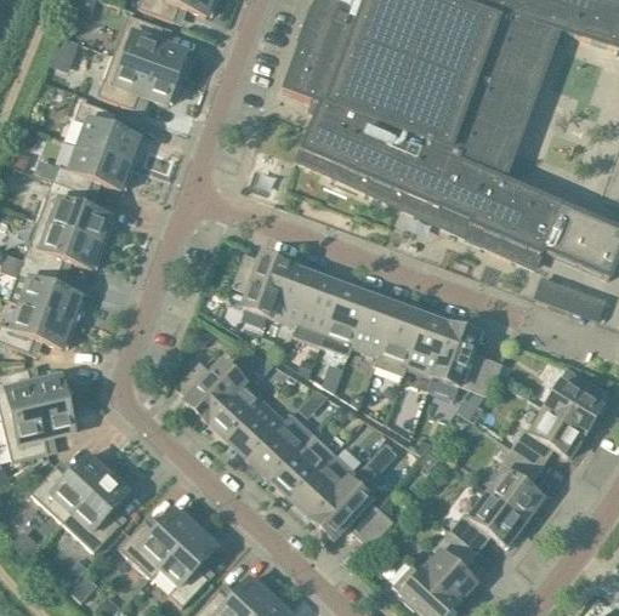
[(81,0),(79,6),(91,10),(95,0),(81,0)]
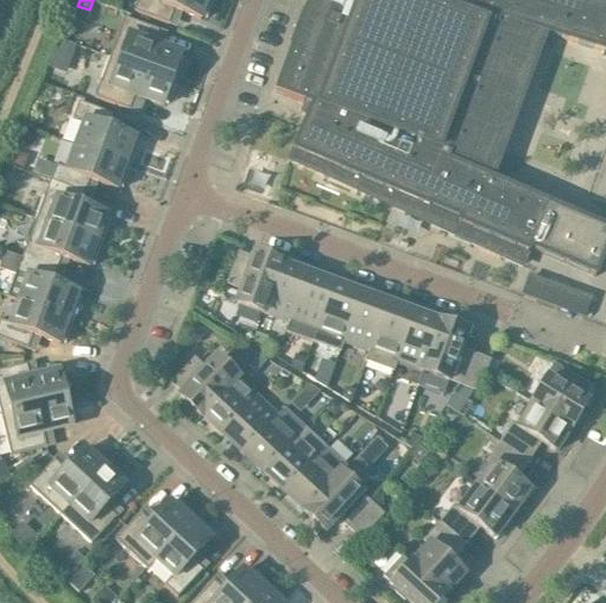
[(208,16),(214,0),(138,0),(134,8),(170,21),(175,7),(202,17),(203,13),(208,16)]
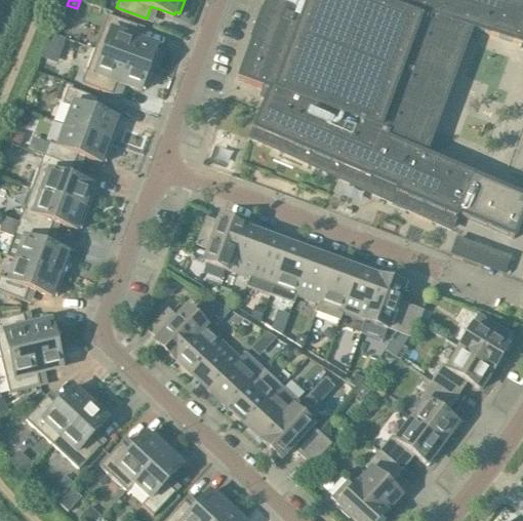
[(268,0),(266,5),(262,16),(258,26),(258,25),(254,36),(242,68),(243,68),(240,76),(239,76),(239,77),(263,86),(264,85),(271,88),(268,97),(267,97),(254,128),(253,128),(250,136),(258,139),(258,138),(263,141),(263,142),(272,146),(280,149),(281,149),(285,150),(284,151),(297,157),(297,158),(309,163),(310,161),(314,162),(313,163),(326,169),(326,170),(337,175),(338,173),(343,174),(342,175),(355,182),(355,183),(366,188),(367,184),(374,187),(374,188),(394,196),(392,202),(406,208),(406,207),(411,209),(410,210),(433,219),(433,218),(437,221),(437,222),(451,228),(456,216),(455,216),(457,211),(514,235),(513,236),(514,236),(522,216),(522,194),(426,154),(472,27),(522,42),(522,0),(268,0)]
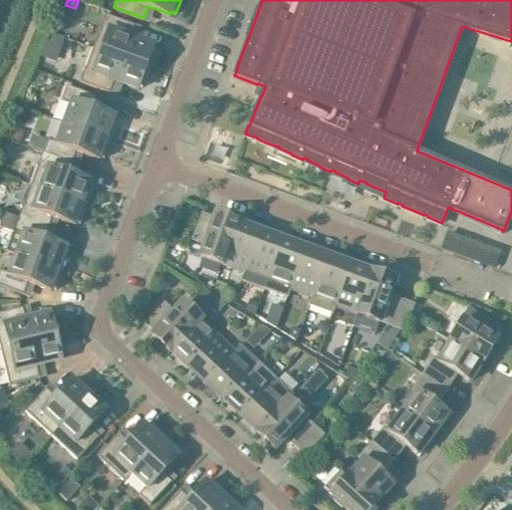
[(93,46),(150,67),(157,48),(152,47),(153,44),(131,35),(135,23),(105,12),(93,46)]
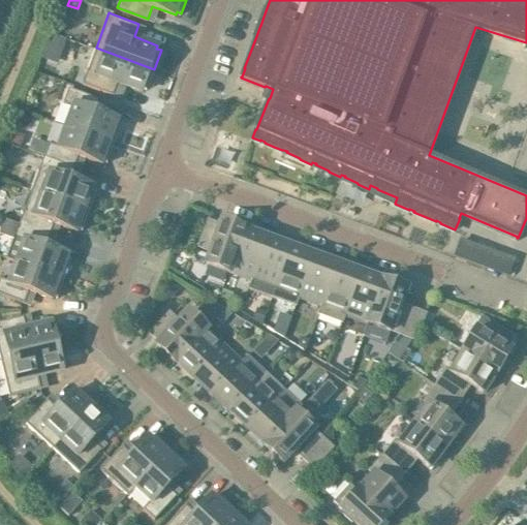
[(54,34),(52,41),(63,45),(66,38),(54,34)]
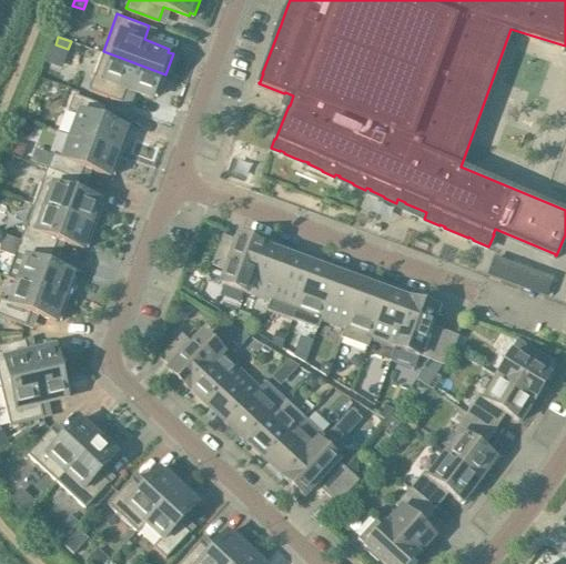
[(158,94),(165,74),(103,51),(89,89),(122,101),(127,87),(151,96),(153,92),(158,94)]
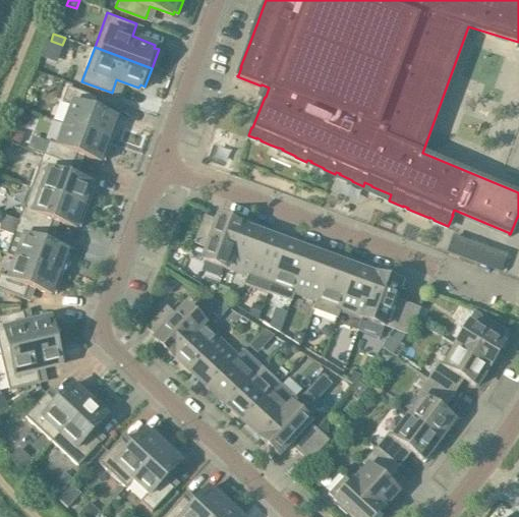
[(65,122),(113,139),(120,121),(115,119),(116,116),(94,108),(98,96),(68,84),(63,99),(72,103),(65,122)]
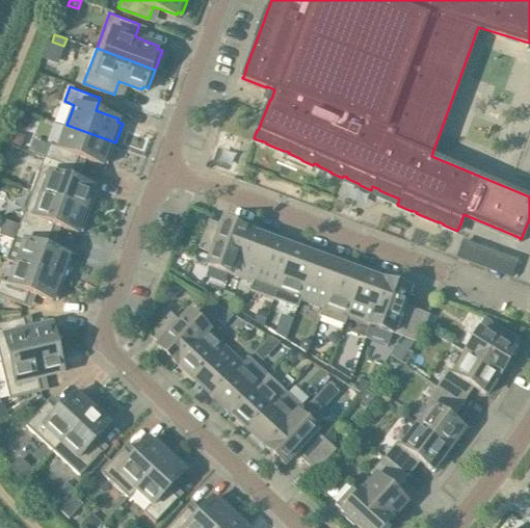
[(108,162),(115,142),(67,125),(59,146),(50,141),(45,155),(75,166),(79,155),(103,163),(104,160),(108,162)]
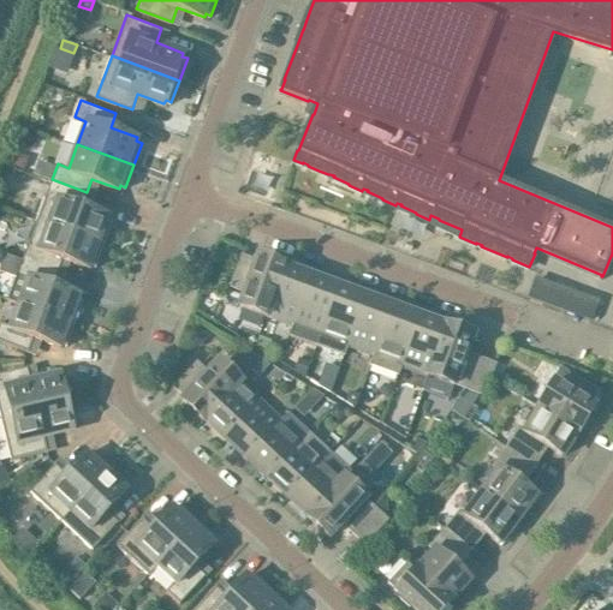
[(82,205),(87,192),(52,179),(37,219),(105,244),(113,221),(107,220),(108,216),(82,205)]
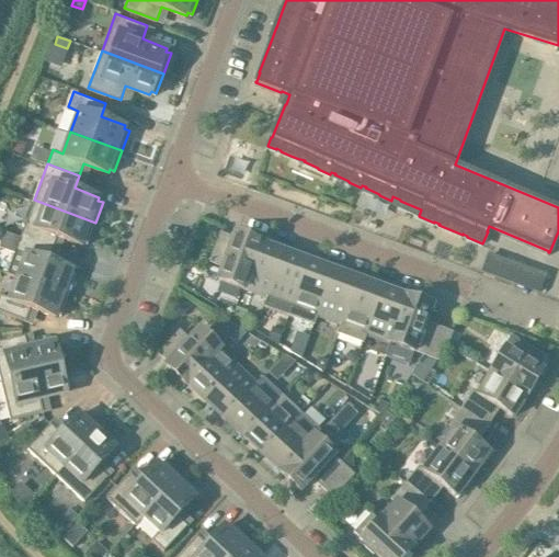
[(88,242),(95,223),(34,200),(21,236),(53,248),(57,235),(82,243),(83,240),(88,242)]
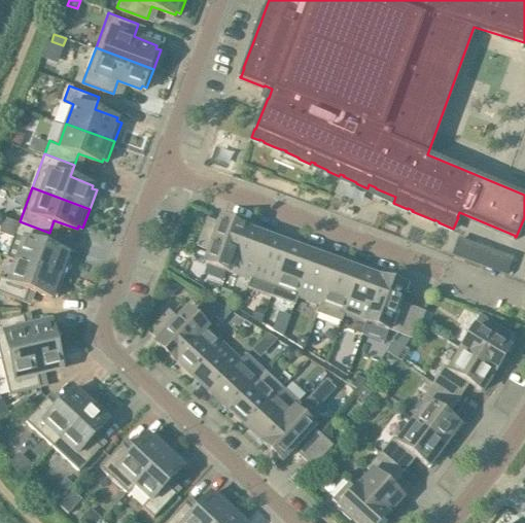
[(243,233),(245,225),(222,217),(220,222),(208,217),(199,244),(211,248),(206,262),(228,270),(242,233),(243,233)]
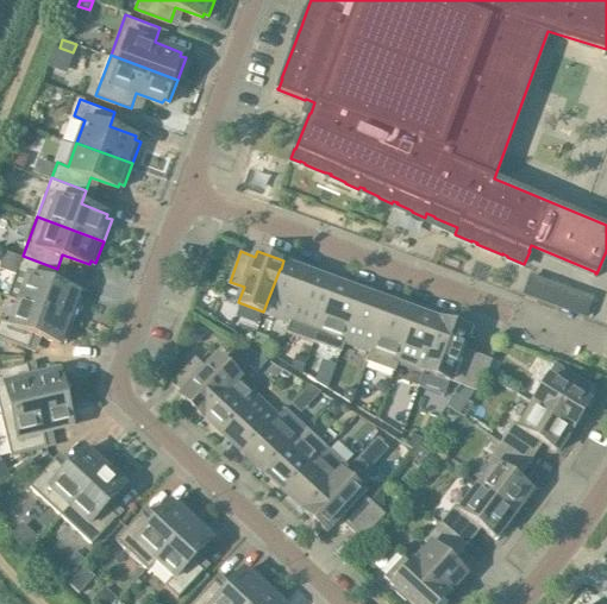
[(52,282),(57,269),(23,256),(17,271),(27,275),(19,299),(75,319),(83,296),(77,295),(79,291),(52,282)]
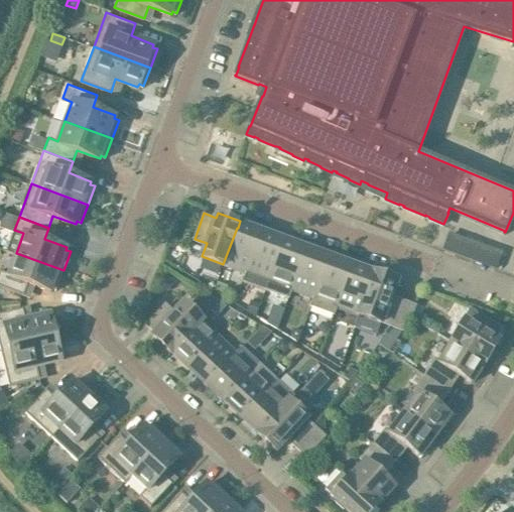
[(252,233),(238,228),(237,228),(223,264),(224,265),(225,263),(247,271),(259,236),(260,236),(262,232),(253,229),(252,233)]
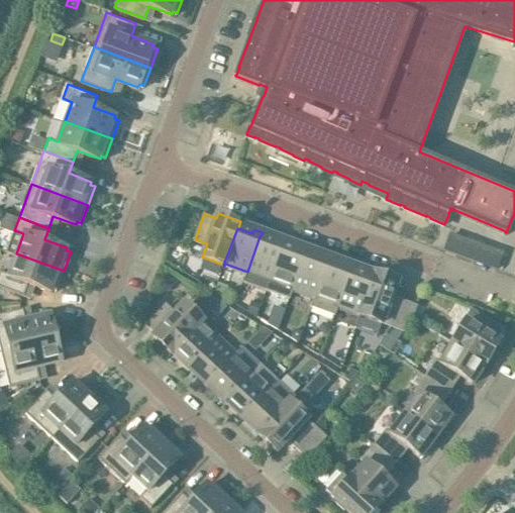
[(497,267),(502,251),(450,233),(445,248),(476,259),(476,260),(497,267)]
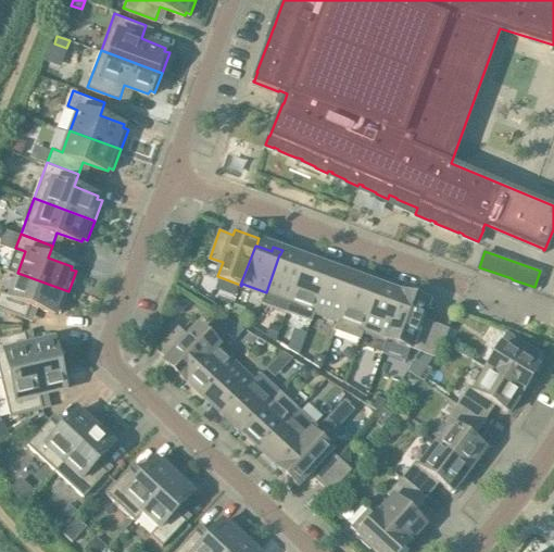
[(287,311),(304,263),(305,264),(306,259),(298,255),(296,260),(280,254),(279,254),(266,292),(262,301),(287,311)]
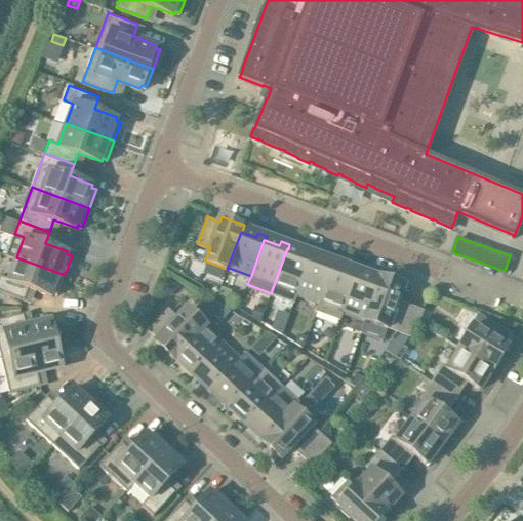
[(303,254),(288,249),(287,248),(271,293),(293,302),(310,257),(311,257),(313,252),(304,249),(303,254)]
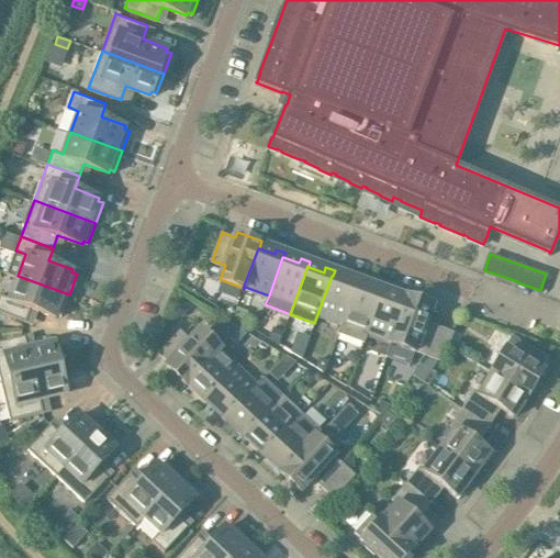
[(62,314),(69,294),(18,276),(10,297),(0,292),(0,310),(26,321),(31,307),(56,316),(57,313),(62,314)]
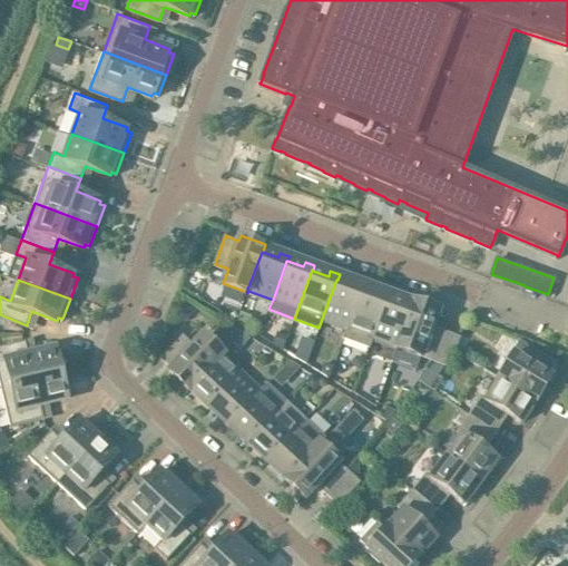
[(353,285),(338,280),(336,280),(319,328),(320,328),(323,318),(346,327),(343,337),(344,337),(362,289),(363,289),(364,283),(355,280),(353,285)]
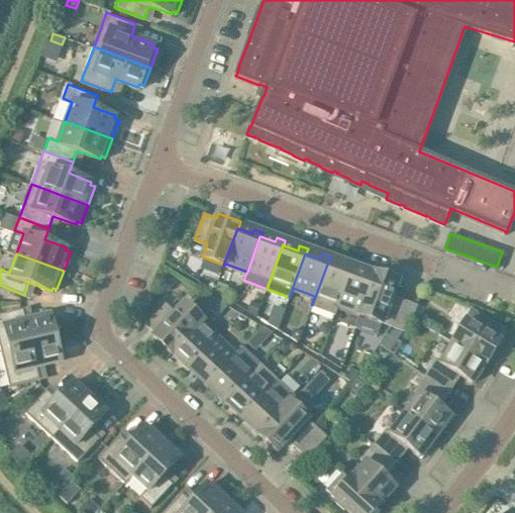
[(343,267),(329,262),(328,262),(312,305),(334,314),(350,270),(351,270),(353,266),(344,263),(343,267)]
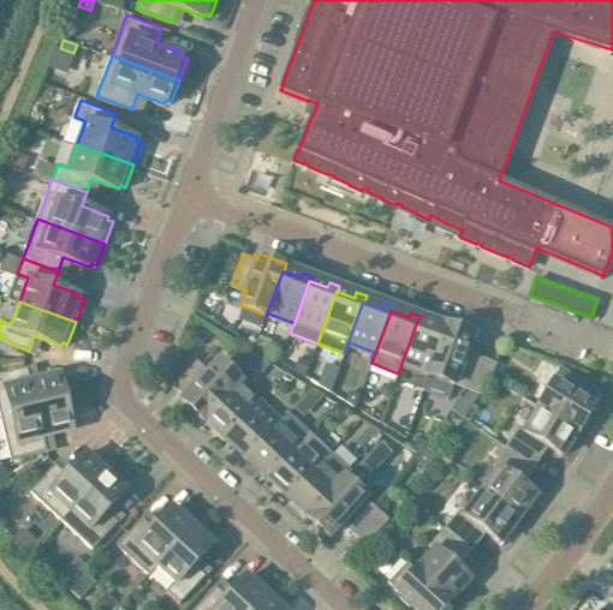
[(434,327),(418,321),(417,321),(398,374),(399,374),(404,363),(428,372),(428,374),(429,375),(447,322),(446,322),(446,324),(436,322),(434,327)]
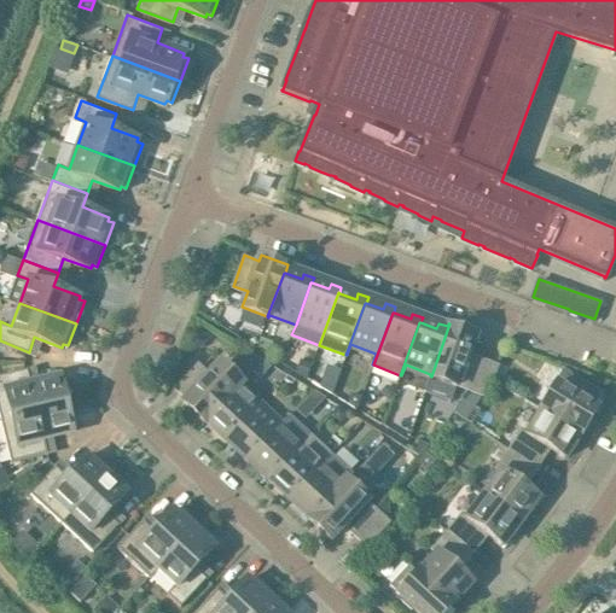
[(431,377),(425,390),(452,400),(457,386),(458,384),(471,389),(482,358),(469,352),(476,333),(449,323),(431,377)]
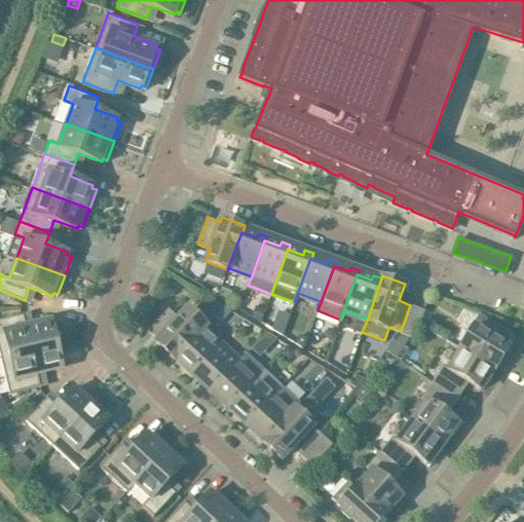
[(222,285),(219,293),(228,297),(231,289),(222,285)]
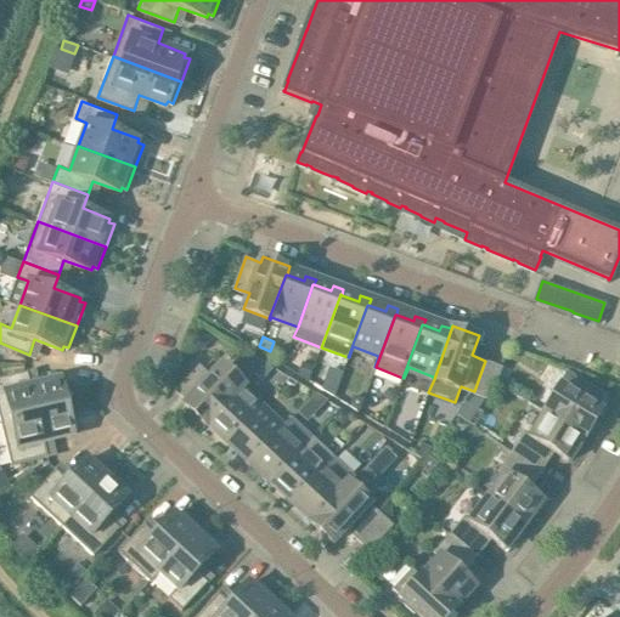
[(251,352),(243,361),(253,371),(263,360),(251,352)]
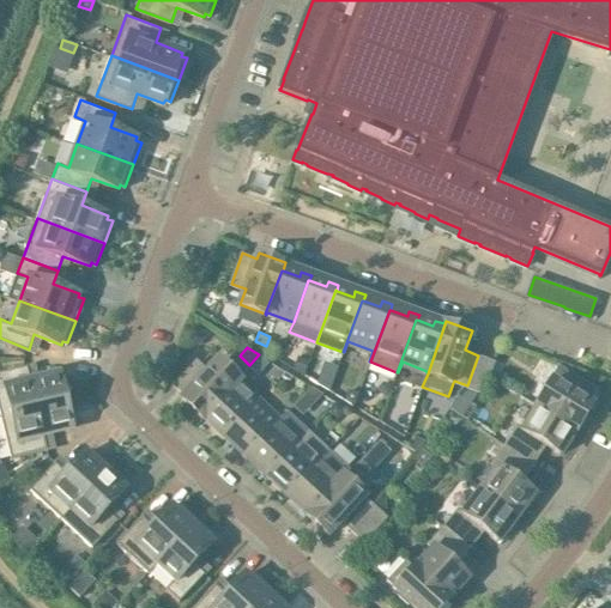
[(300,354),(295,366),(306,371),(310,359),(300,354)]
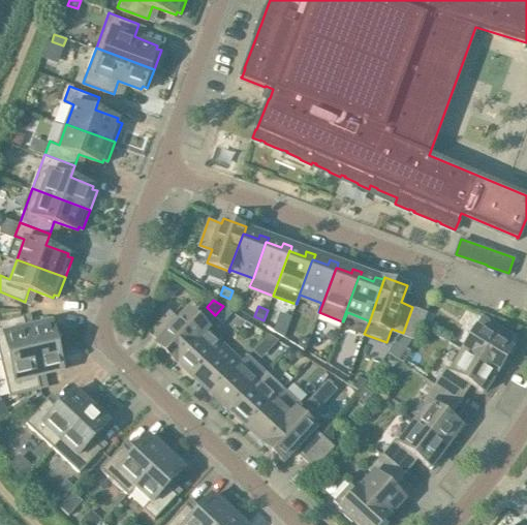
[(225,307),(220,312),(229,320),(235,315),(225,307)]
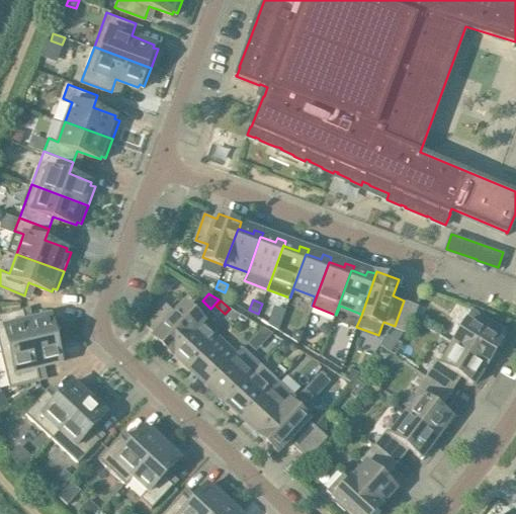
[(408,331),(413,316),(417,305),(404,301),(395,326),(405,329),(408,331)]
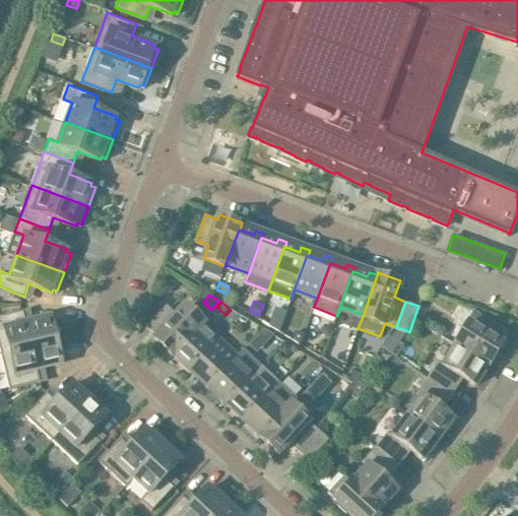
[(177,348),(203,320),(186,304),(177,315),(167,306),(148,325),(157,334),(154,338),(172,355),(177,349),(177,348)]
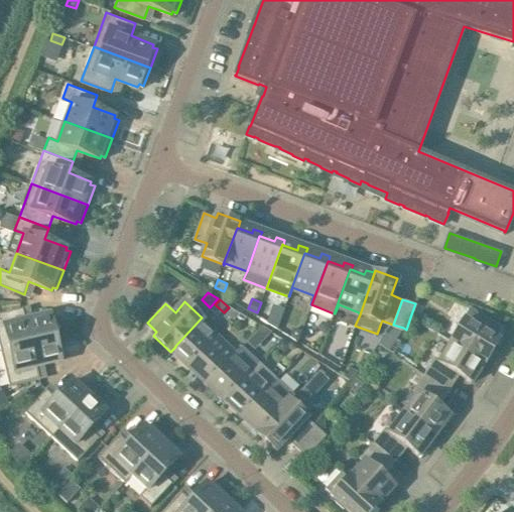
[(0,344),(1,350),(59,336),(55,315),(50,317),(49,314),(26,320),(23,306),(0,312),(0,344)]
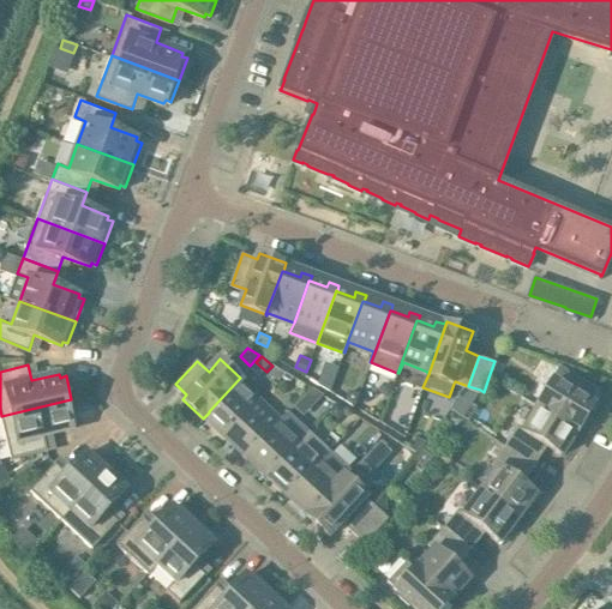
[(552,381),(538,404),(576,427),(576,428),(579,430),(593,405),(588,403),(597,389),(561,367),(552,381)]
